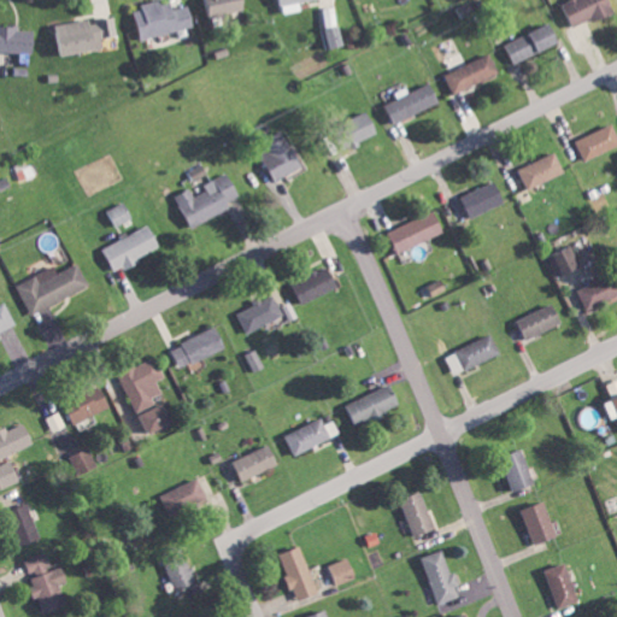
[(145,39),(197,25),(192,5),(175,9),(174,1),(164,4),(163,0),(136,7),(145,39)]
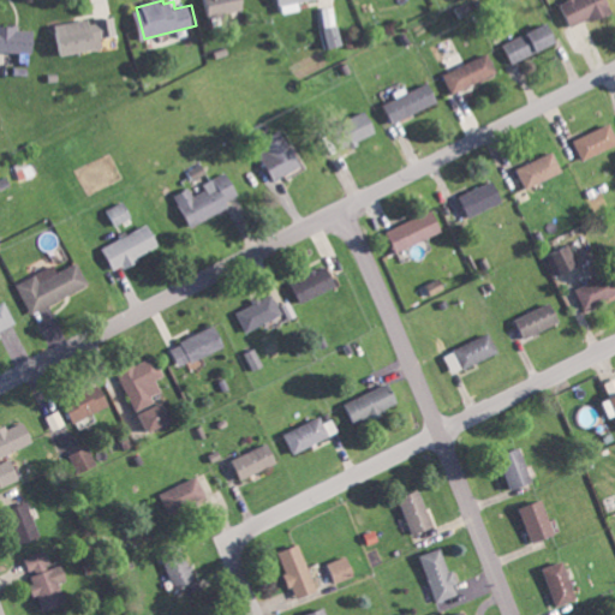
[(203,0),(207,17),(251,9),(249,0),(203,0)]
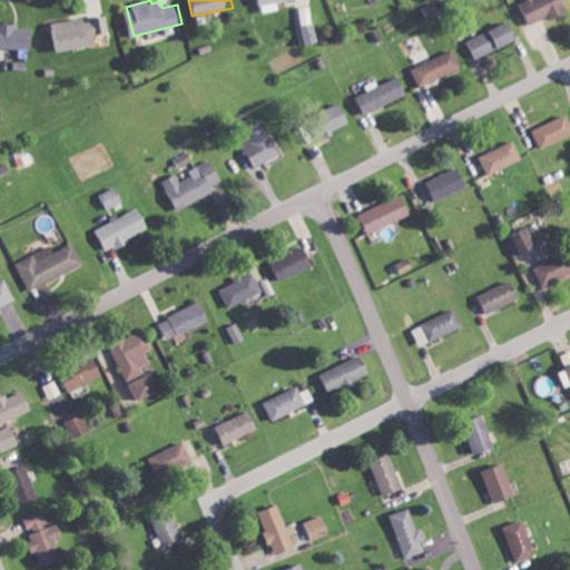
[(259,0),(262,12),(282,9),(279,0),(259,0)]
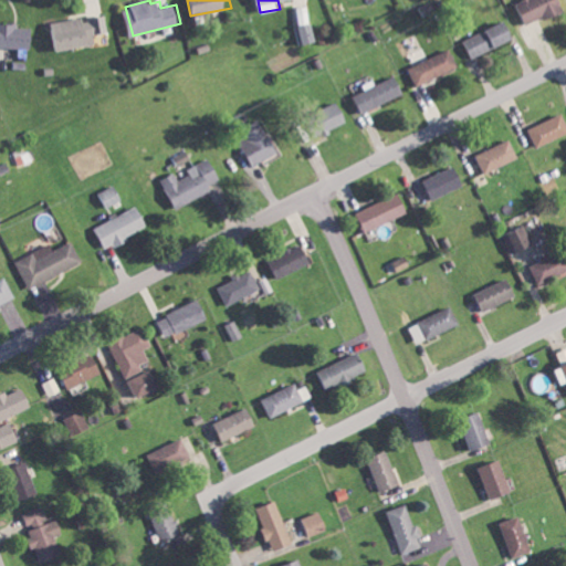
[(517,0),(526,24),(565,11),(562,0),(517,0)]
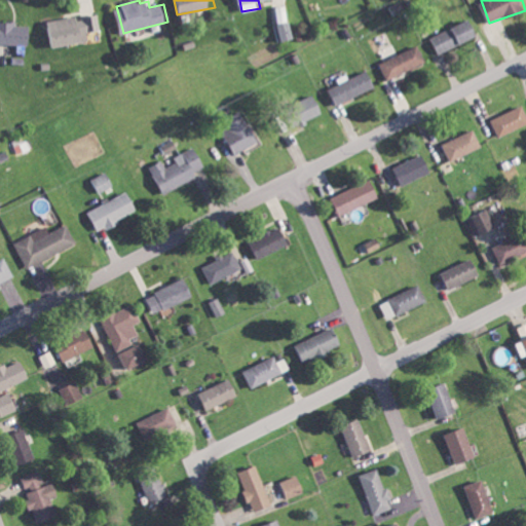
[(293,39),(289,5),(275,6),(279,41),(293,39)]
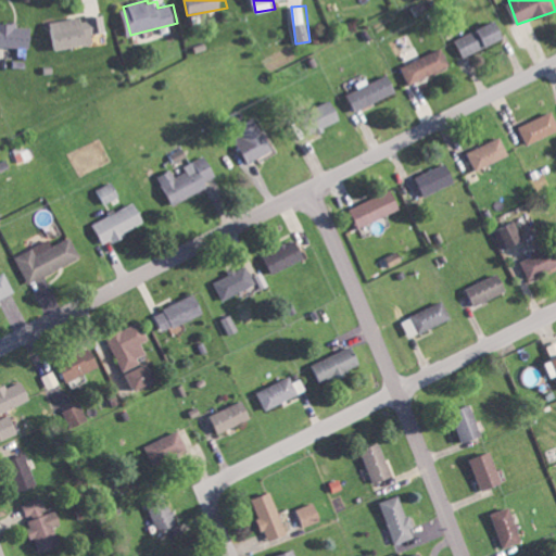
[(54,22),(59,49),(96,43),(95,33),(108,30),(105,14),(54,22)]
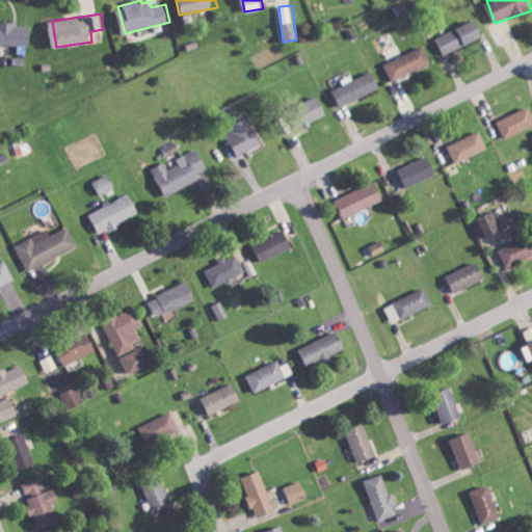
[(18,21),(0,21),(0,44),(33,44),(33,26),(19,26),(18,21)]
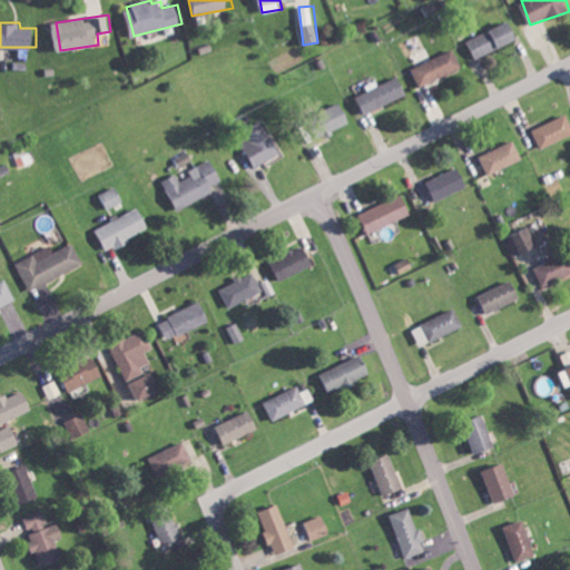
[(473,56),(519,41),(513,22),(467,37),(473,56)]
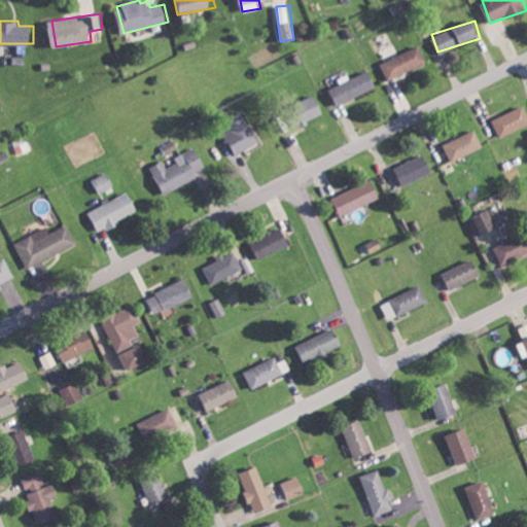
[(380,61),(386,78),(426,64),(420,46),(380,61)]
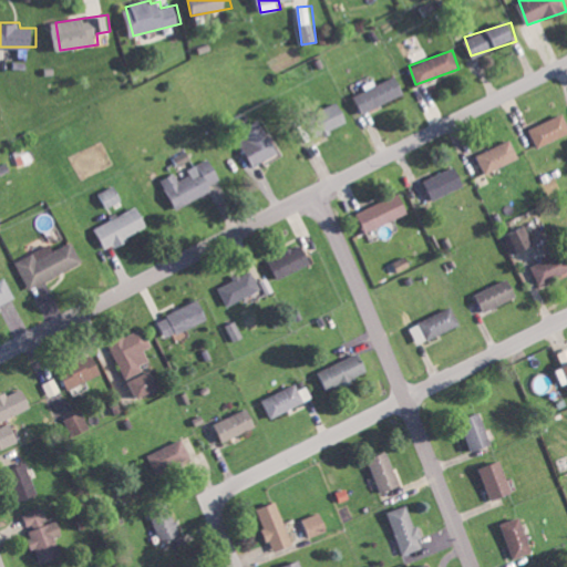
[(405,94),(397,74),(368,88),(368,90),(357,95),(364,112),(405,94)]
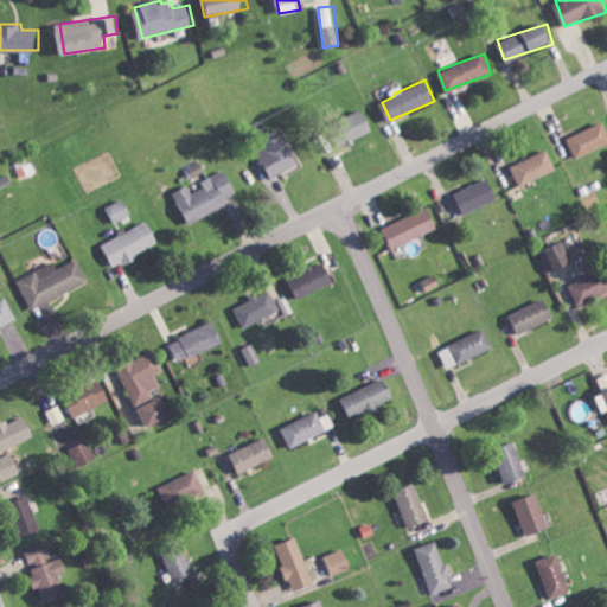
[(356,112),(363,133),(374,129),(365,108),(356,112)]
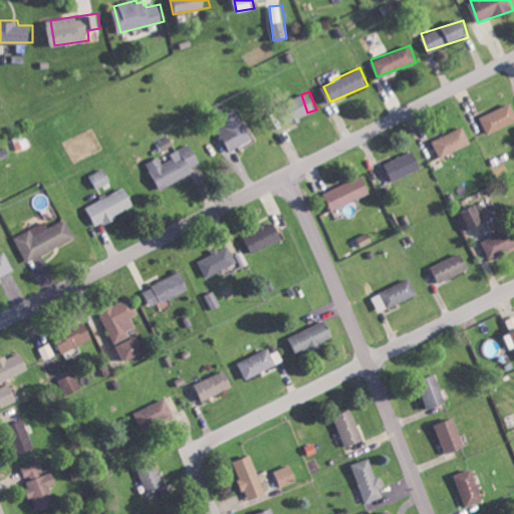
[(487,135),(513,120),(513,109),(510,102),(479,117),(487,135)]
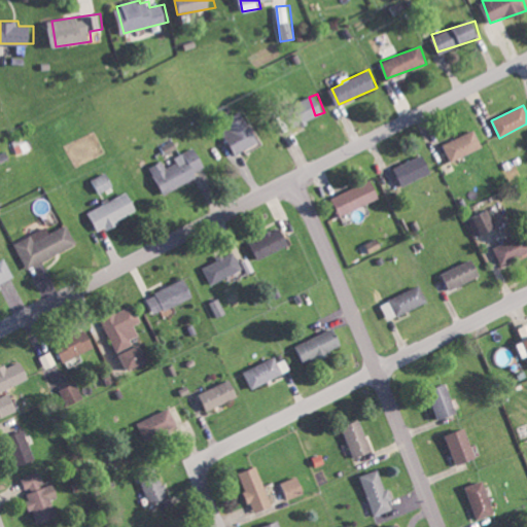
[(237,154),(259,142),(248,120),(225,133),(237,154)]
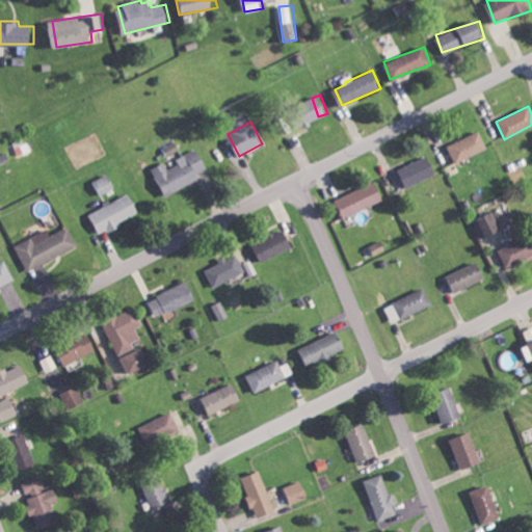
[(456,163),(488,149),(480,130),(448,145),(456,163)]
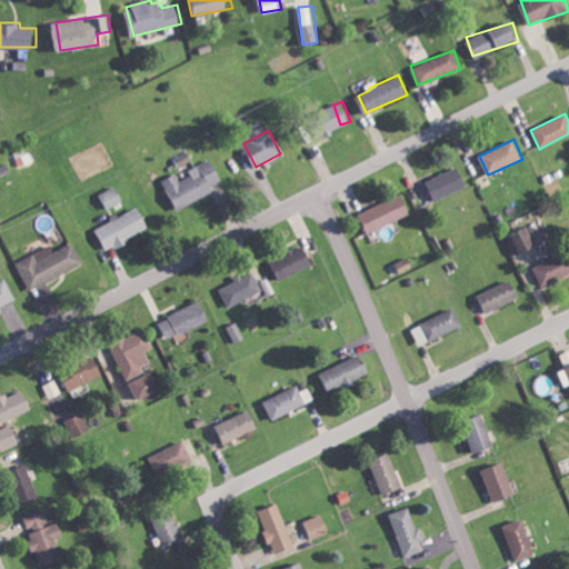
[(192,176),(167,187),(177,209),(213,192),(210,185),(221,180),(212,159),(189,169),(192,176)]
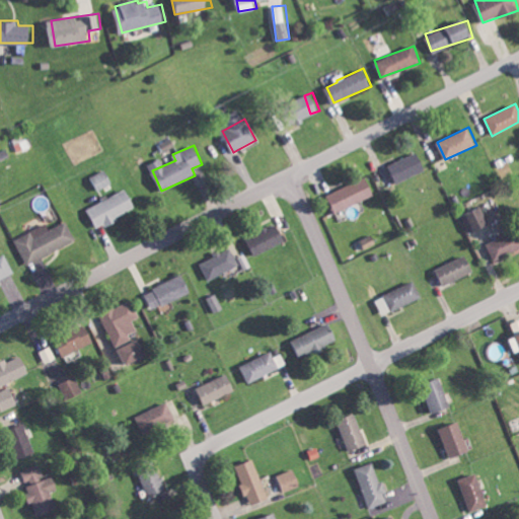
[(426,169),(418,151),(389,164),(397,182),(426,169)]
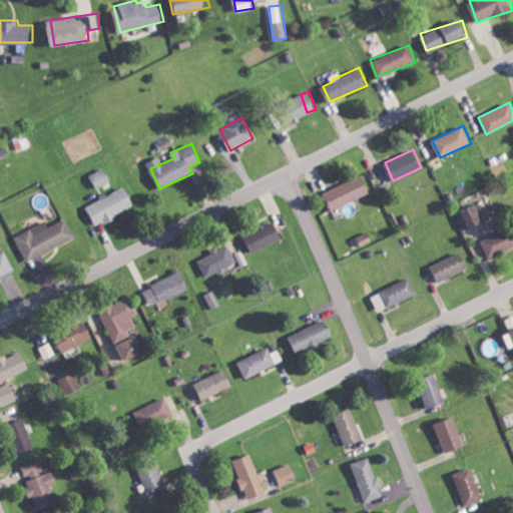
[(112,180),(105,167),(89,174),(95,188),(112,180)]
